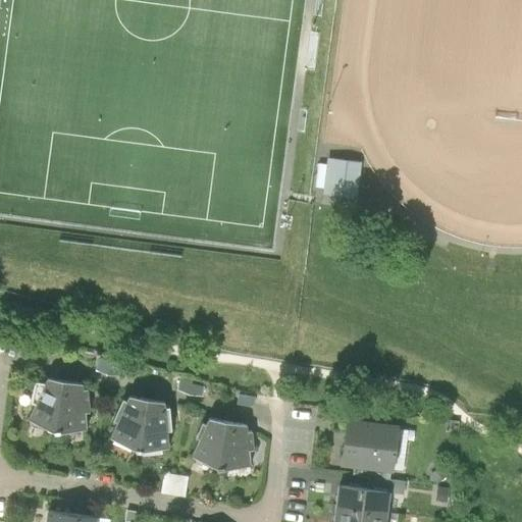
[(358,166),(328,162),(324,192),(354,196),(358,166)]
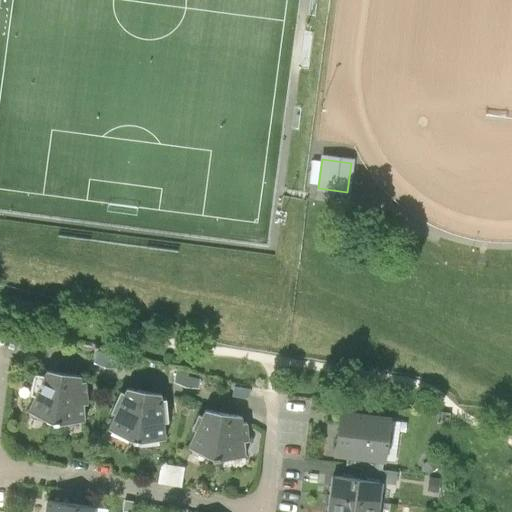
[(120,359),(96,353),(93,365),(105,370),(119,370),(120,359)]
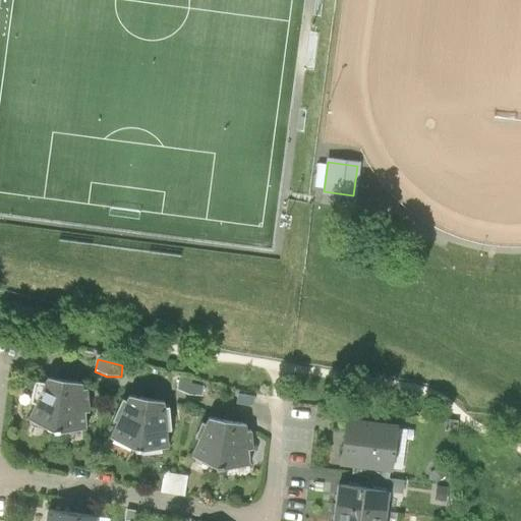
[(65,381),(47,378),(44,385),(36,384),(33,402),(36,404),(29,418),(56,435),(65,381)]
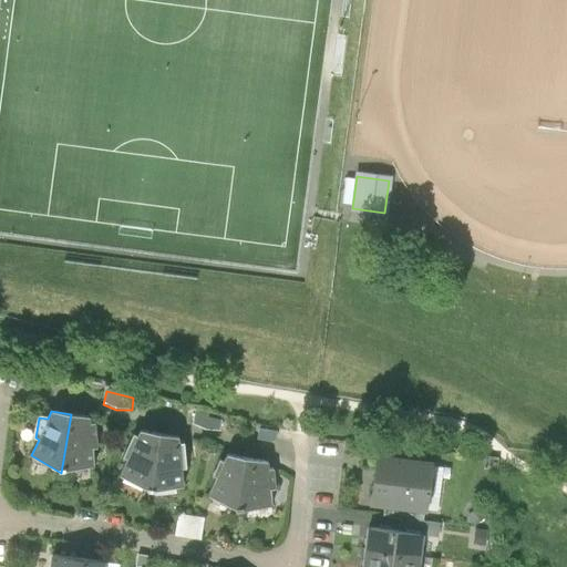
[(91,418),(71,414),(61,473),(94,465),(93,446),(98,445),(95,423),(91,424),(91,418)]
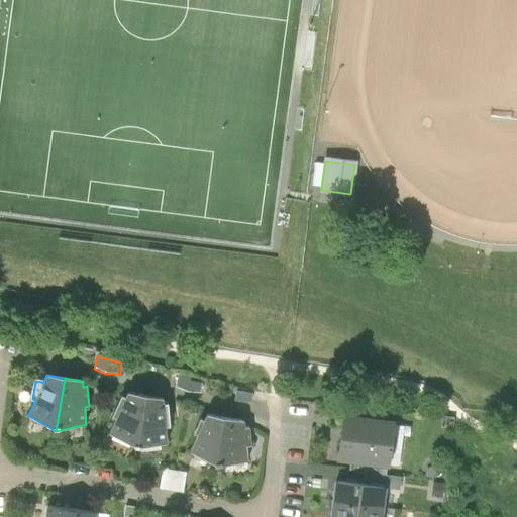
[(203,385),(177,379),(176,388),(189,394),(201,394),(203,385)]
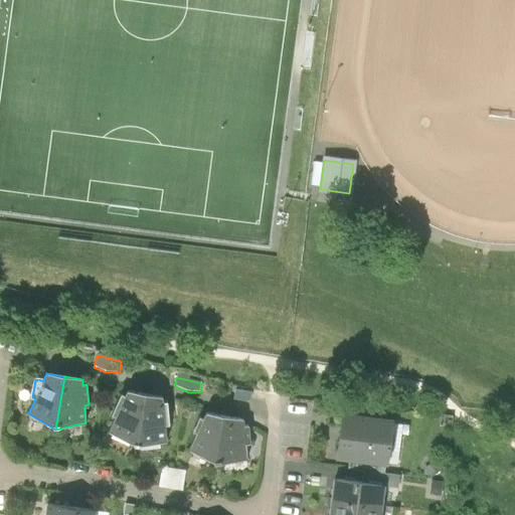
[(145,395),(127,391),(125,397),(121,396),(112,415),(116,417),(109,432),(137,449),(145,395)]
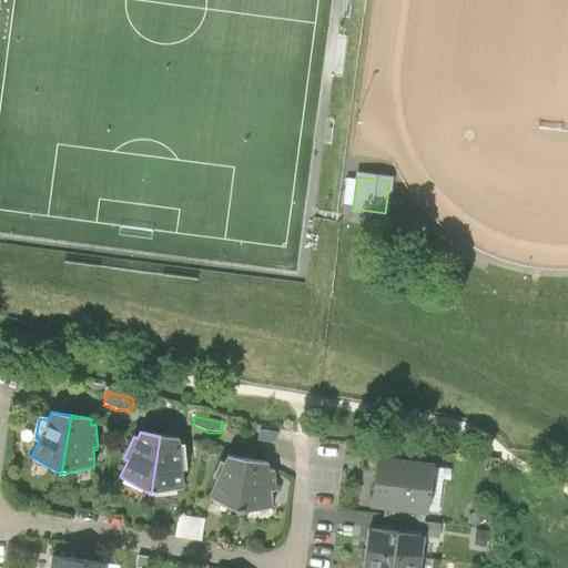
[(180,439),(160,436),(151,495),(184,487),(182,468),(186,468),(184,445),(180,445),(180,439)]
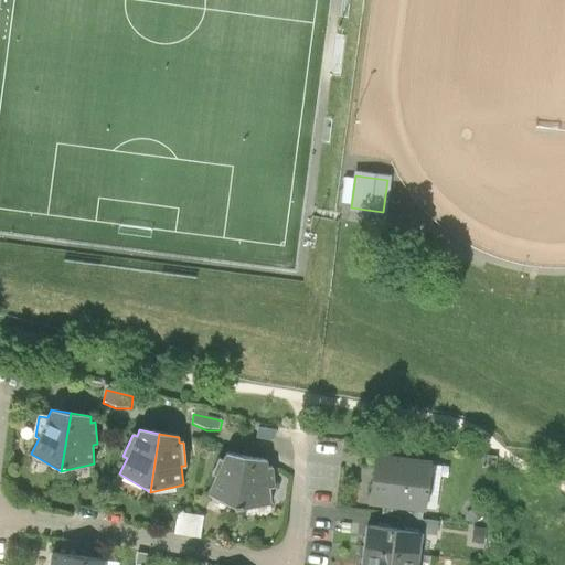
[(246,458),(225,455),(223,460),(220,459),(213,473),(216,475),(209,493),(237,510),(246,458)]
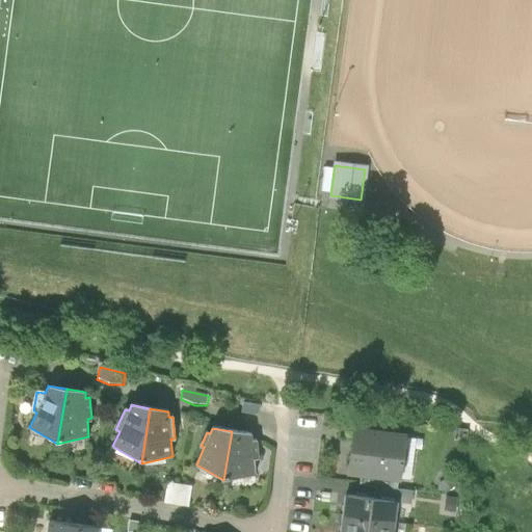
[(402,479),(407,437),(353,430),(347,472),(402,479)]
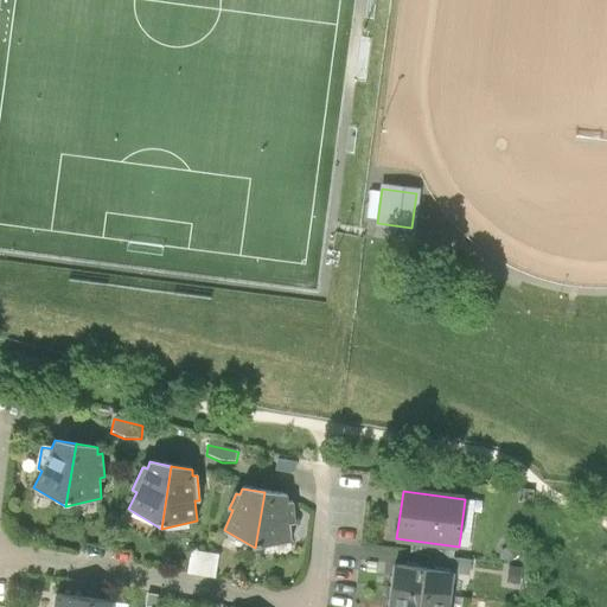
[(288,496),(264,492),(255,548),(293,538),(291,523),(295,522),(293,503),(289,504),(288,496)]
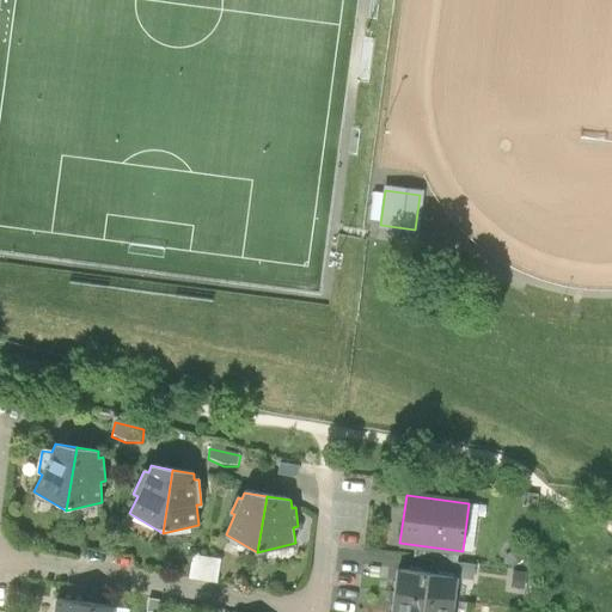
[(220,561),(193,556),(189,580),(216,585),(220,561)]
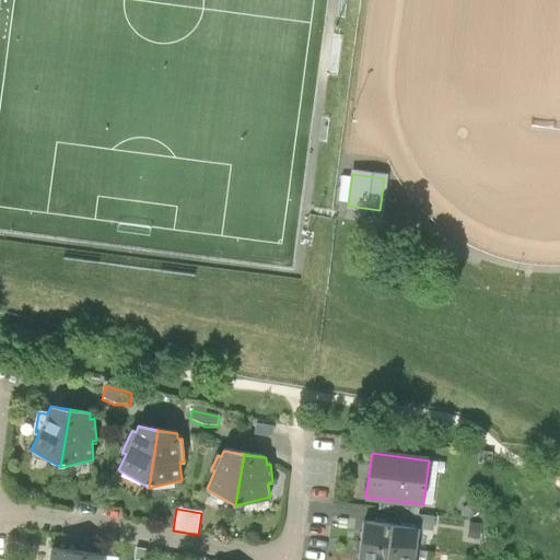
[(396,513),(395,526),(420,529),(432,532),(434,518),(396,513)]
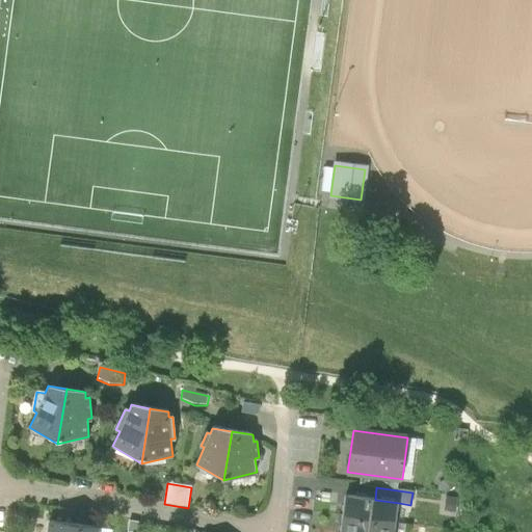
[(375,500),(346,496),(344,516),(397,524),(399,503),(375,500)]
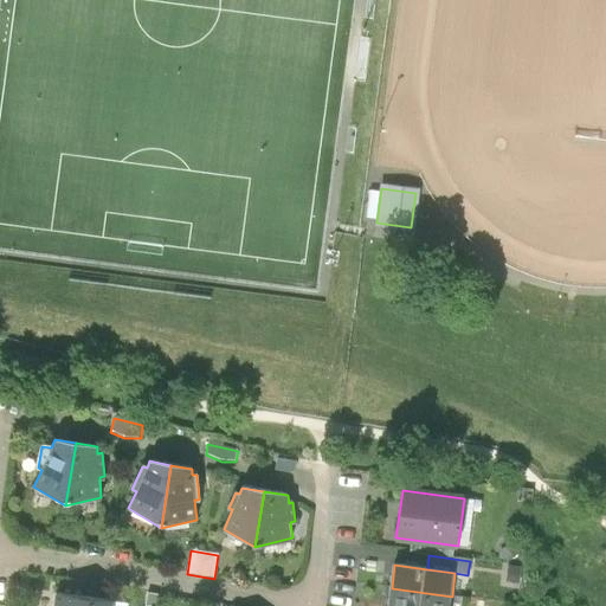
[(521,571),(508,569),(505,584),(519,586),(521,571)]
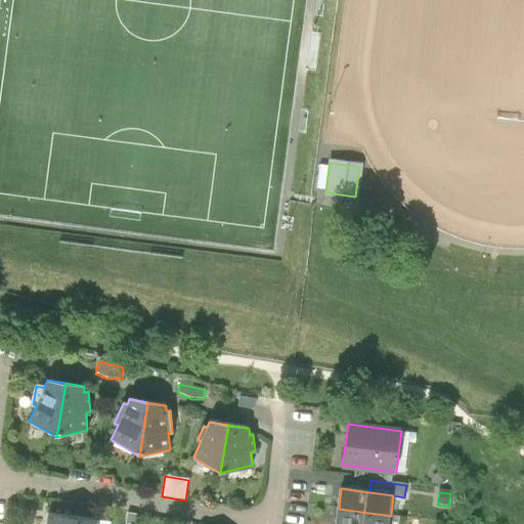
[(389,523),(391,516),(339,509),(336,523),(389,523)]
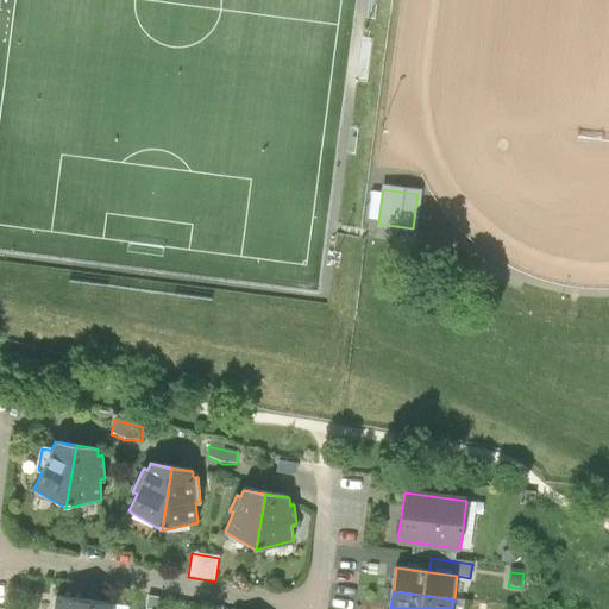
[(111,608),(112,603),(56,596),(54,608),(111,608)]
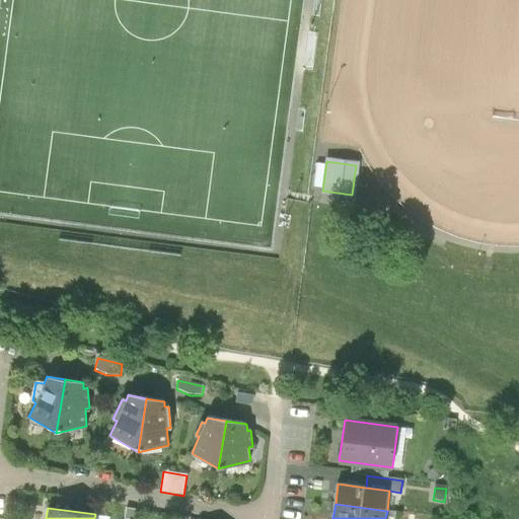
[(133,518),(135,511),(126,509),(124,518),(133,518)]
